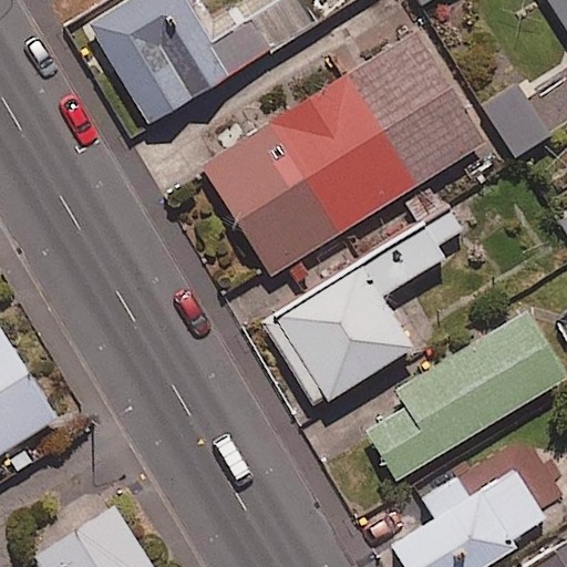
[(313,26),(297,0),(255,0),(213,26),(196,0),(122,0),(78,28),(141,131),(313,26)]
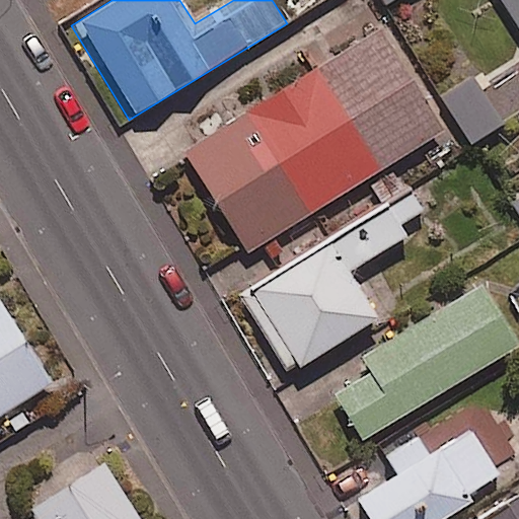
[(518,0),(502,0),(518,27),(518,0)]
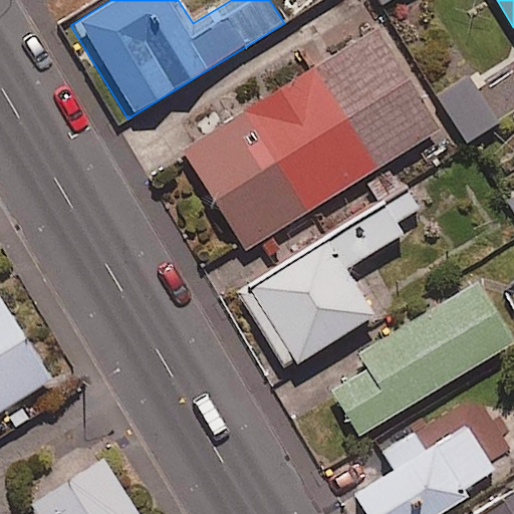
[(439,132),(376,31),(183,150),(245,250),(439,132)]
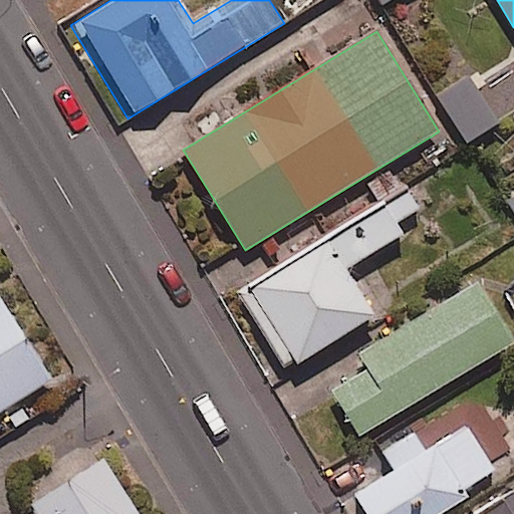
[(498,124),(469,76),(436,96),(465,145),(498,124)]
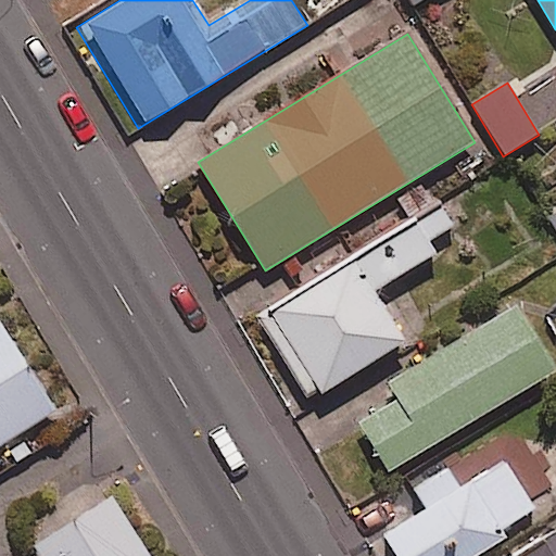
[(436,254),(417,225),(262,321),(312,401),(404,343),(373,293),(436,254)]
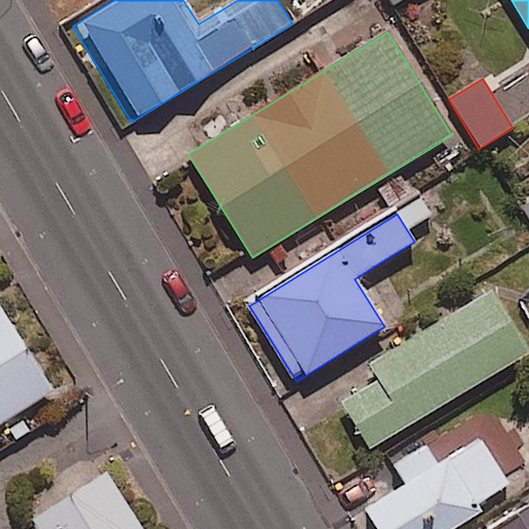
[(528,354),(492,293),(373,365),(378,373),(339,396),(370,448),(528,354)]
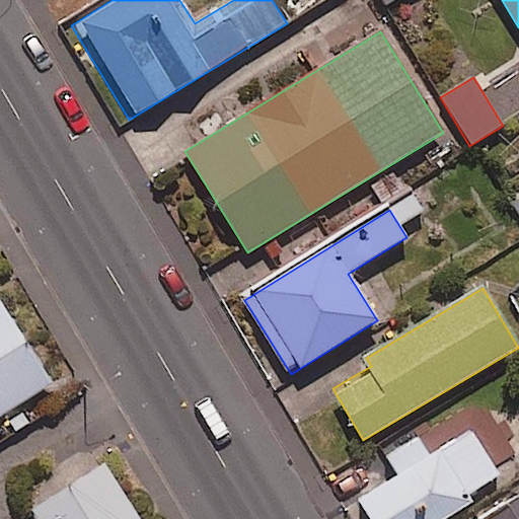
[(0,416),(52,383),(0,302),(0,416)]
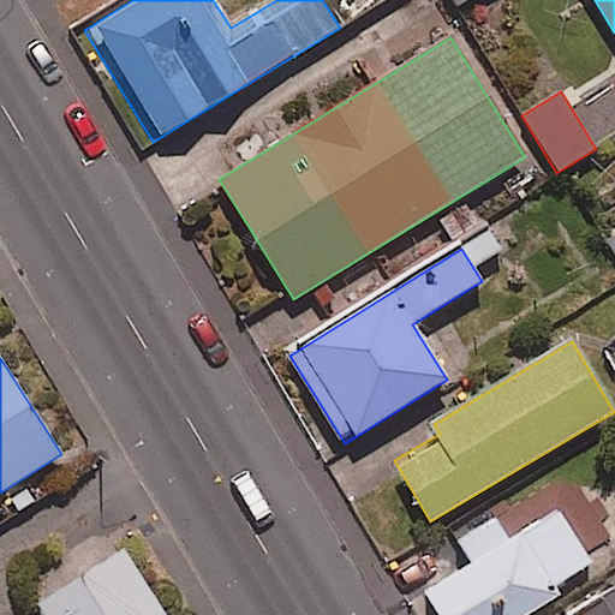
[(591,565),(557,511),(508,542),(493,517),(455,539),(470,563),(421,595),(433,614),(529,614),(557,597),(553,589),(591,565)]
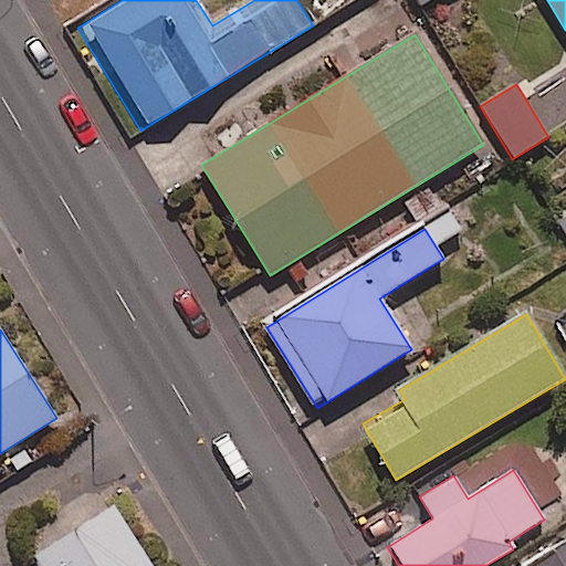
[(150,565),(113,506),(35,556),(41,565),(150,565)]
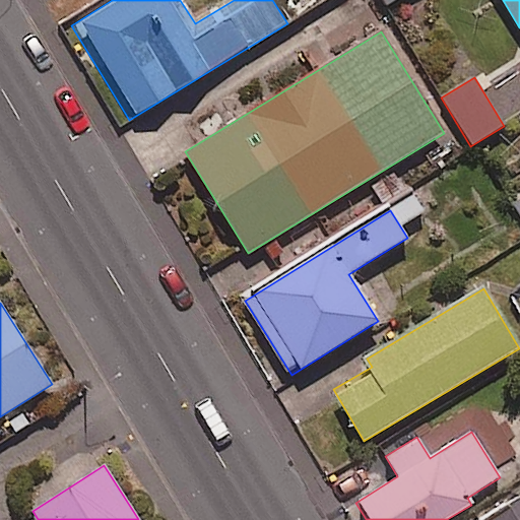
[(519,519),(519,493),(478,519),(519,519)]
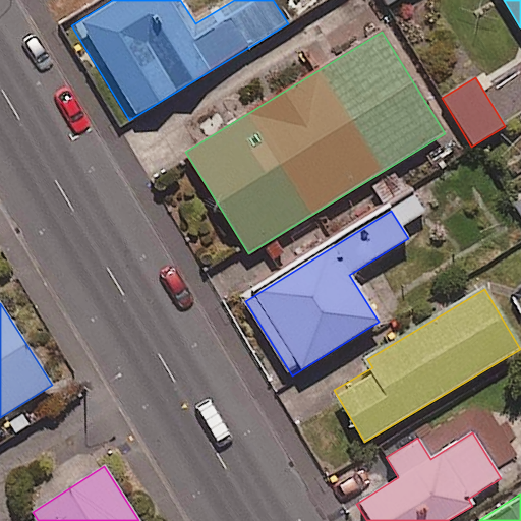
All buildings are outlined.
